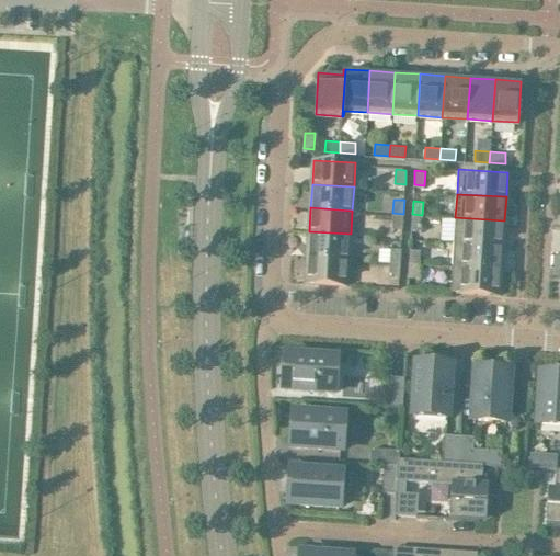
[(402,227),(403,214),(392,213),(392,227),(402,227)]
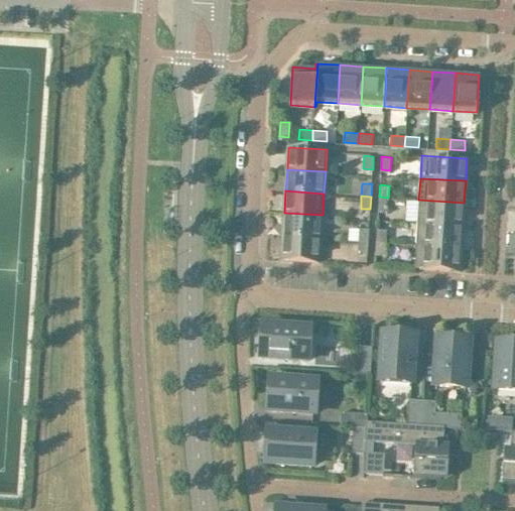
[(387,211),(388,198),(379,197),(378,210),(387,211)]
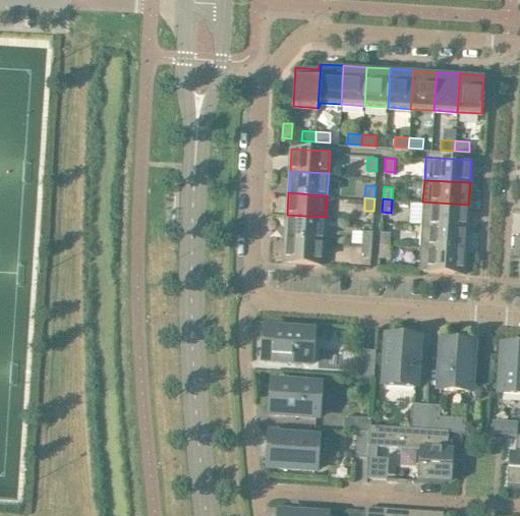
[(467,227),(468,205),(422,202),(421,224),(467,227)]
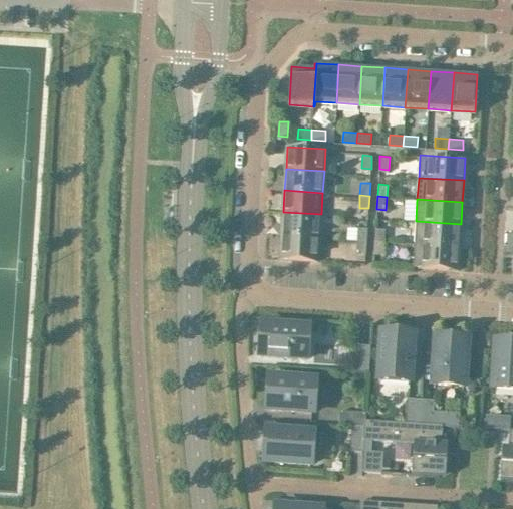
[(319,236),(321,214),(283,212),(281,234),(319,236)]
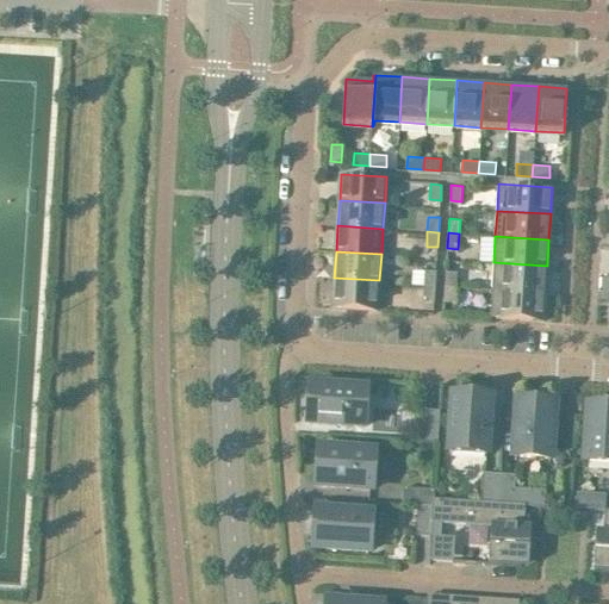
[(546,291),(547,266),(493,262),(492,287),(546,291)]
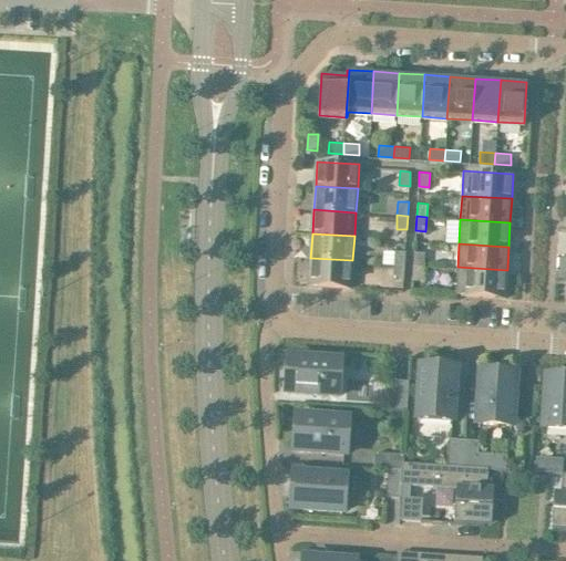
[(394,262),(404,263),(405,250),(394,249),(394,262)]
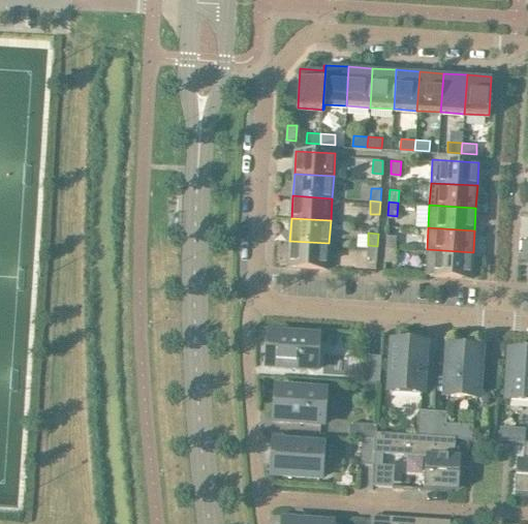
[(385,247),(395,247),(396,235),(386,234),(385,247)]
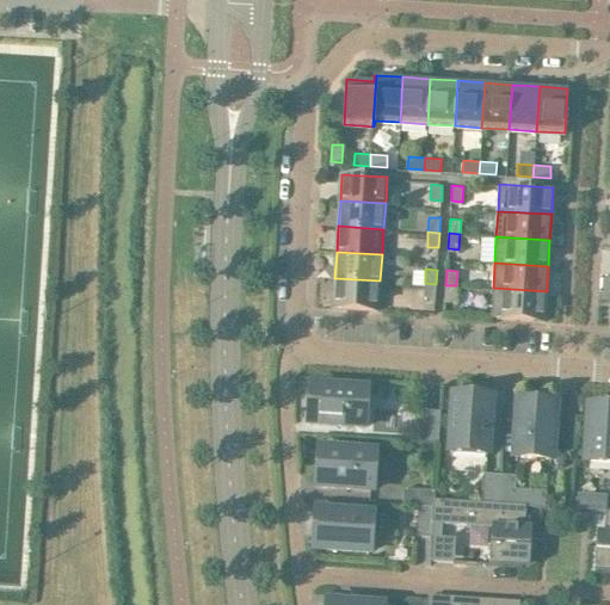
[(379,307),(380,281),(334,278),(333,304),(379,307)]
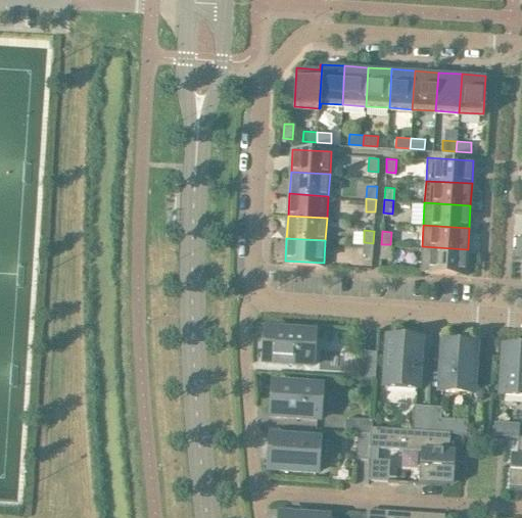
[(372,256),(373,243),(364,242),(363,255),(372,256)]
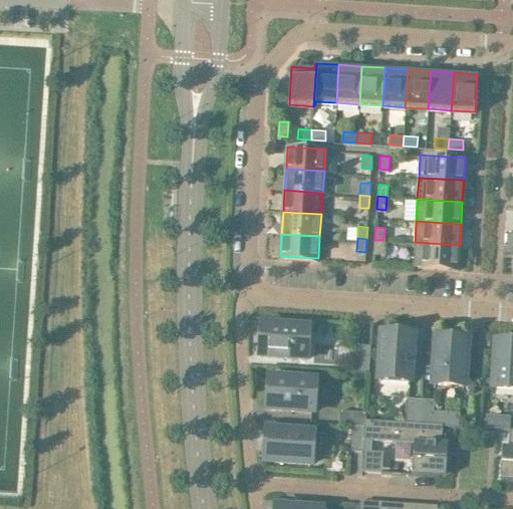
[(383,253),(383,240),(374,240),(373,252),(383,253)]
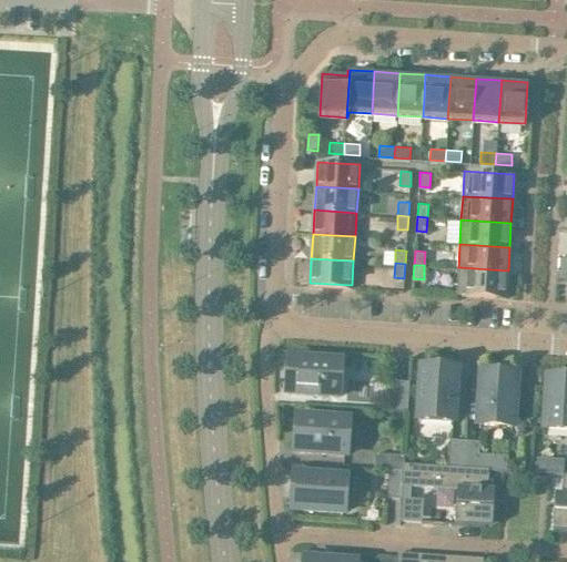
[(506,296),(508,271),(458,267),(456,293),(506,296)]
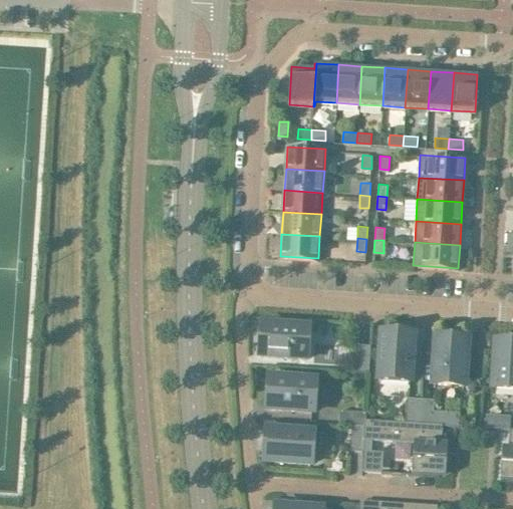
[(306,356),(308,325),(262,322),(260,353),(306,356)]
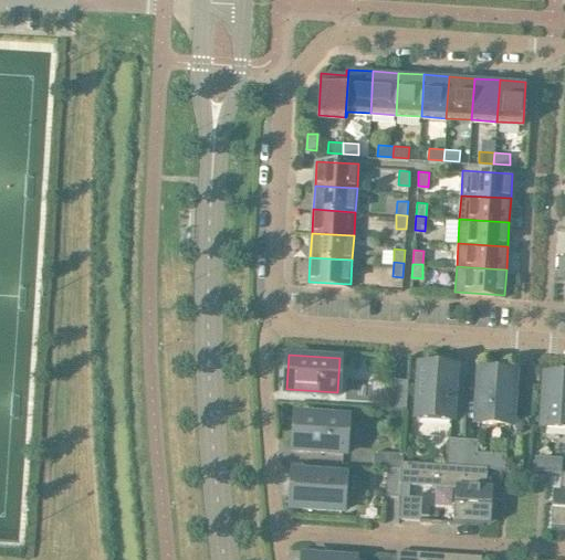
[(451,419),(454,368),(420,366),(418,416),(451,419)]
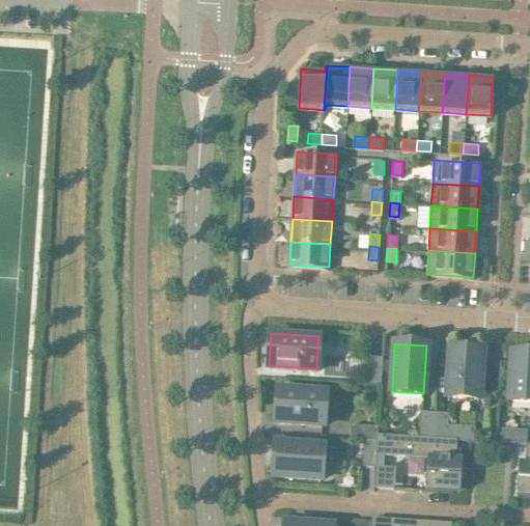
[(479,396),(482,350),(450,348),(447,394),(479,396)]
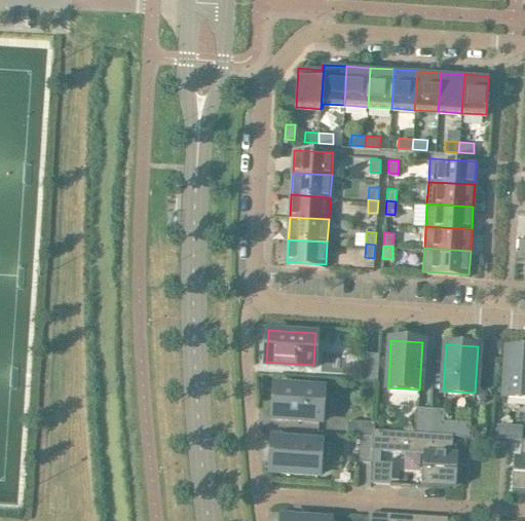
[(524,348),(508,347),(504,395),(524,396),(524,348)]
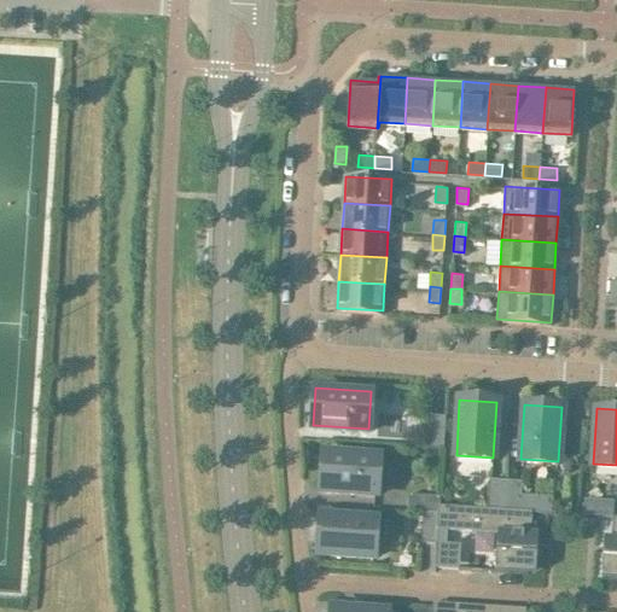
[(443,446),(446,413),(429,412),(426,444),(443,446)]
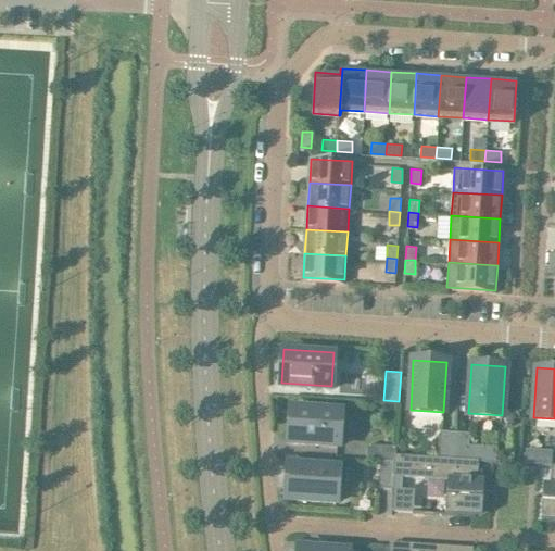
[(339,443),(341,410),(291,407),(289,440),(339,443)]
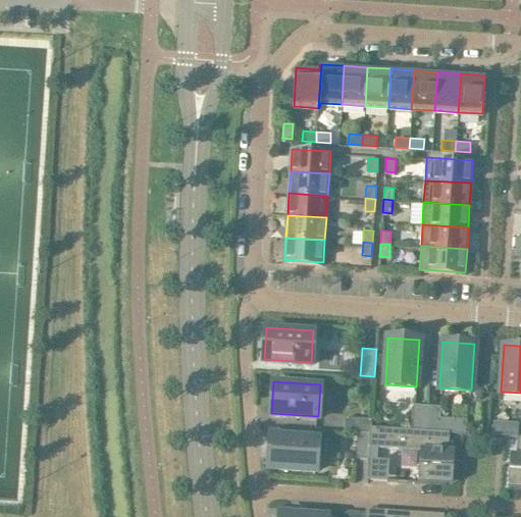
[(425,428),(427,403),(413,402),(411,427),(425,428)]
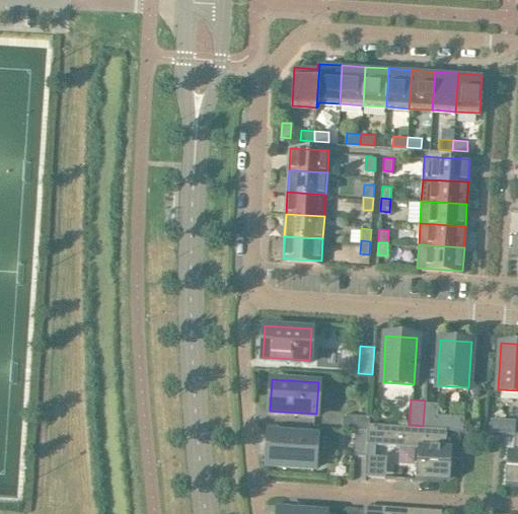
[(447,428),(463,429),(464,415),(438,413),(438,401),(425,400),(423,426),(447,427),(447,428)]
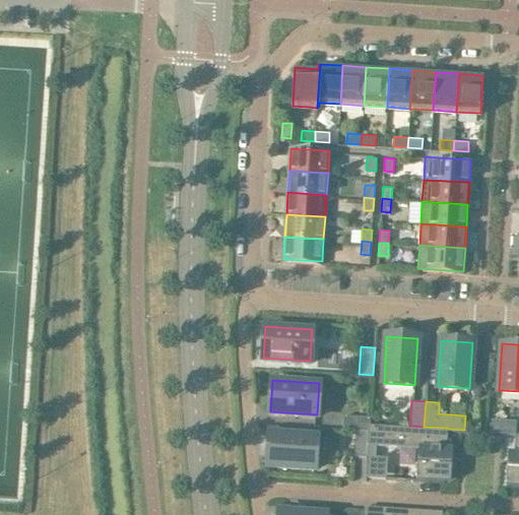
[(343,428),(355,429),(370,430),(370,423),(371,415),(344,413),(343,428)]
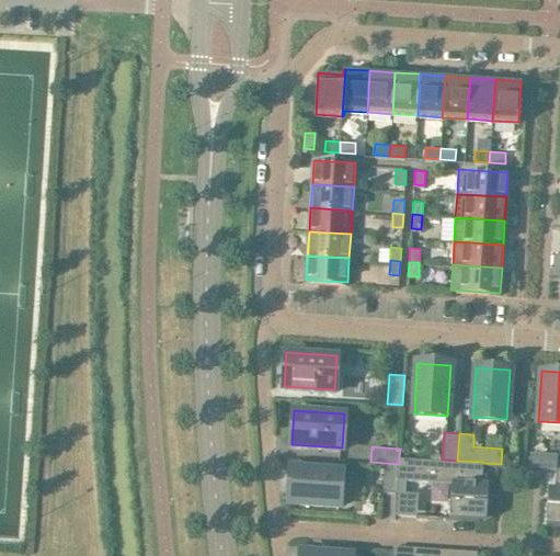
[(399,456),(399,464),(398,478),(452,481),(449,515),(479,518),(486,518),(489,481),(482,481),(483,463),(483,462),(457,461),(442,460),(399,456)]
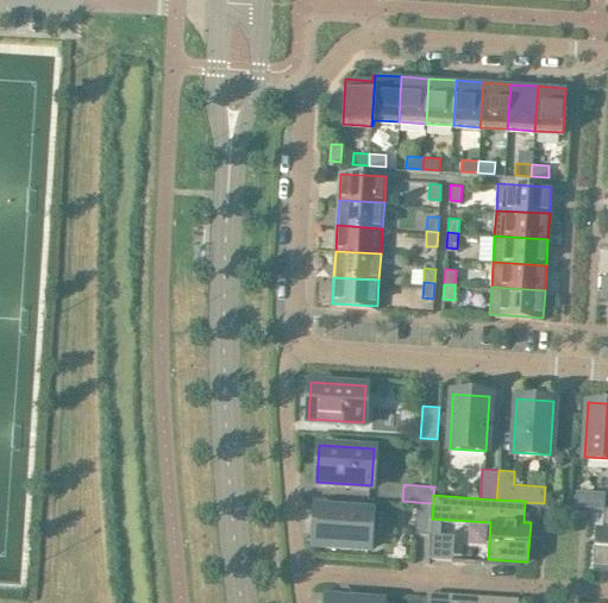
[(414,532),(431,533),(432,519),(433,503),(417,502),(414,532)]
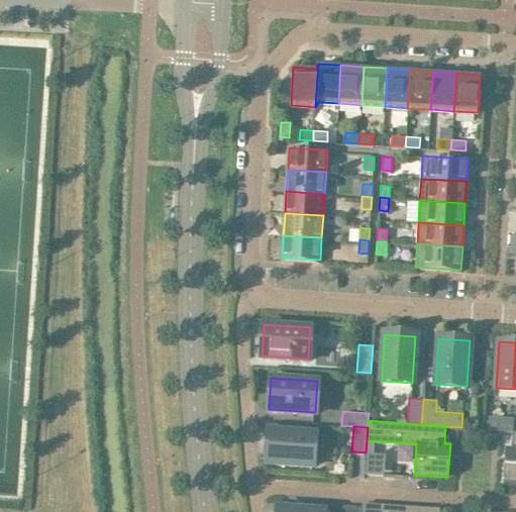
[(267,462),(313,464),(315,433),(269,430),(267,462)]
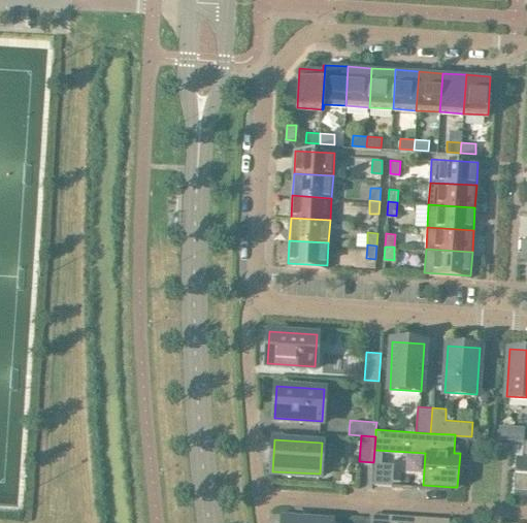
[(522,457),(516,456),(514,491),(526,491),(526,439),(523,439),(522,457)]
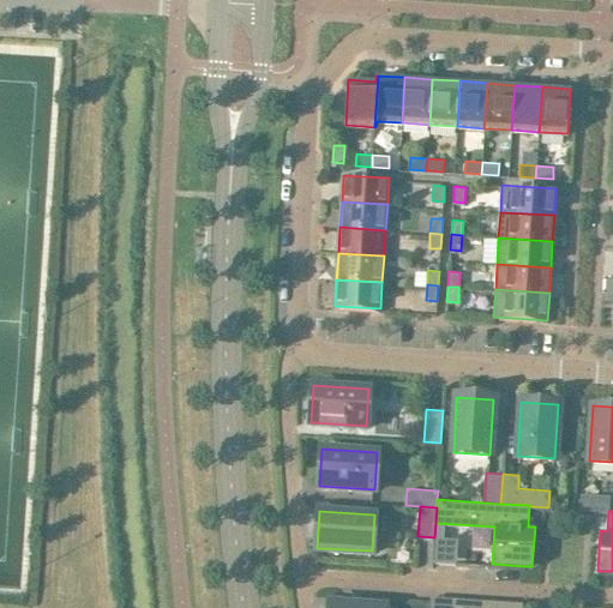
[(522,607),(522,602),(476,599),(454,597),(452,607),(522,607)]
